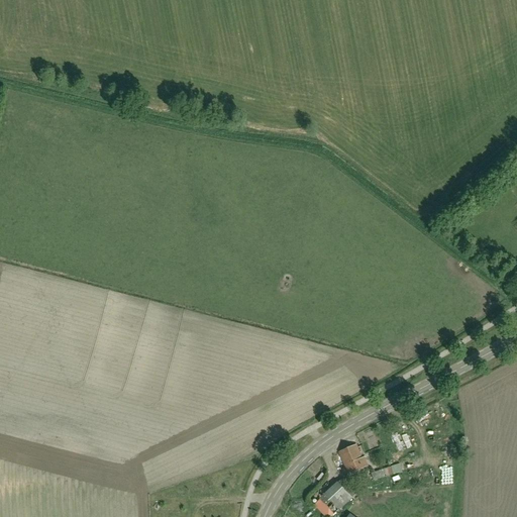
[(363,458),(356,444),(338,452),(348,475),(368,467),(364,457),(363,458)]
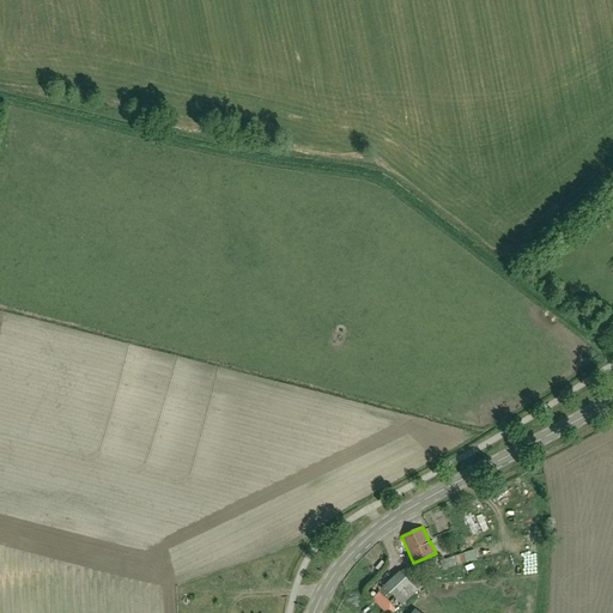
[(443,569),(457,564),(461,563),(461,562),(466,560),(463,554),(439,560),(441,566),(442,566),(443,569)]
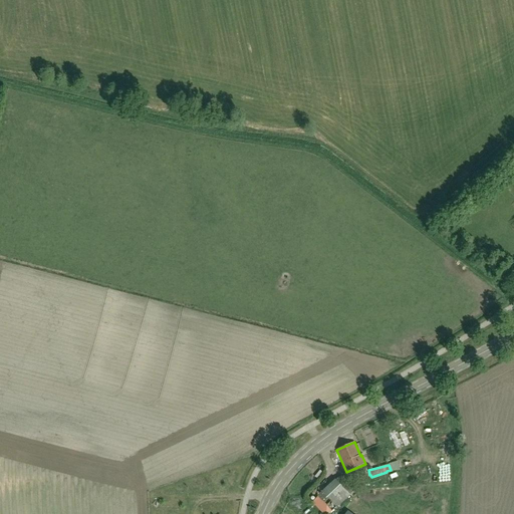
[(341,476),(336,480),(349,495),(355,490),(341,476)]
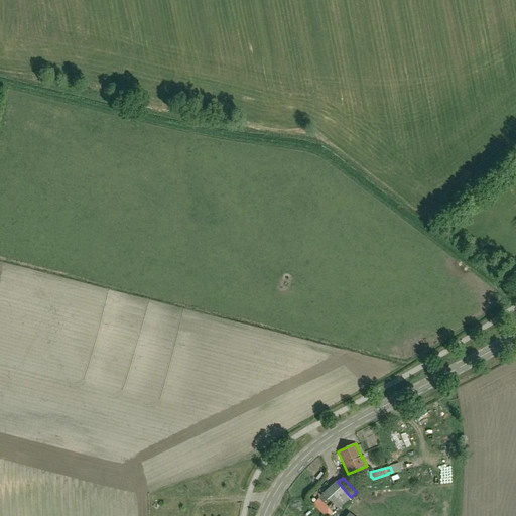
[(319,499),(313,504),(325,515),(330,515),(334,514),(319,499)]
